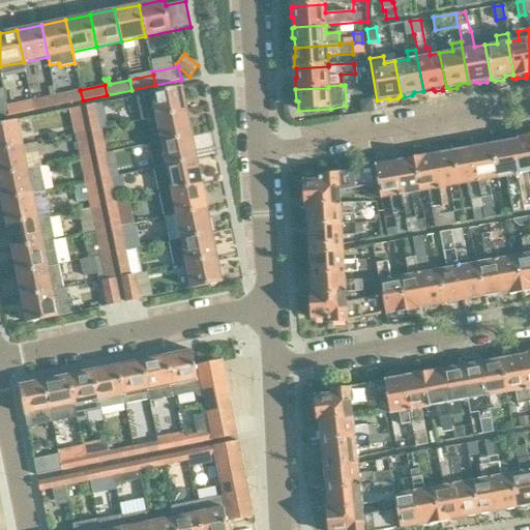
[(186,111),(181,86),(139,94),(144,119),(156,117),(186,111)]
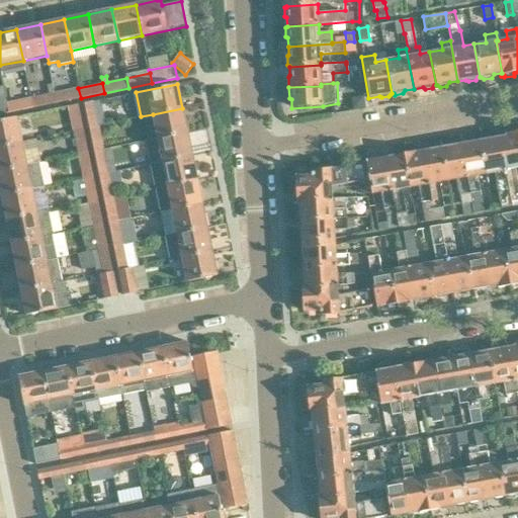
[(81,98),(78,88),(55,93),(57,103),(81,98)]
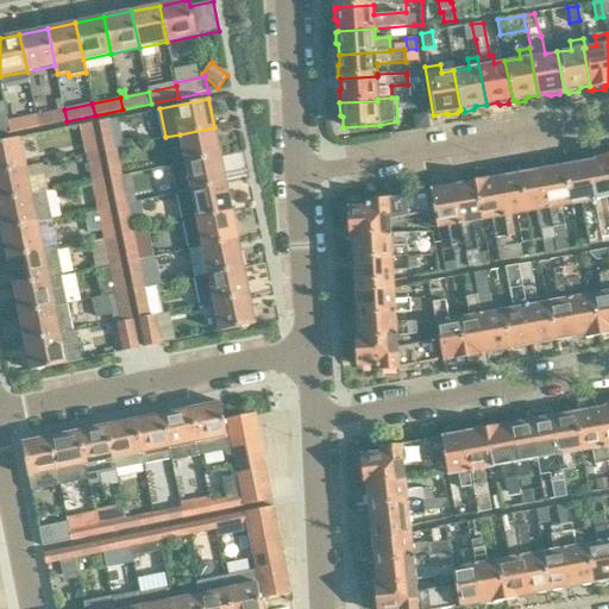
[(67,121),(64,110),(36,115),(38,127),(67,121)]
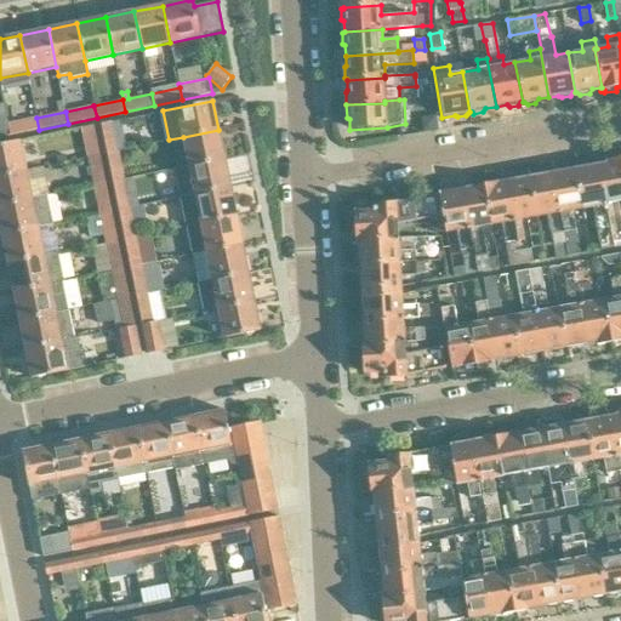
[(39,130),(36,118),(9,123),(9,120),(7,120),(11,136),(39,130)]
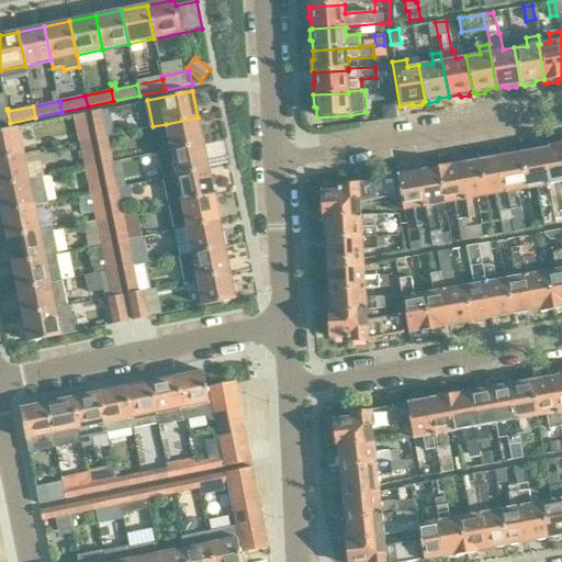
[(0,124),(10,123),(7,109),(0,110),(0,124)]
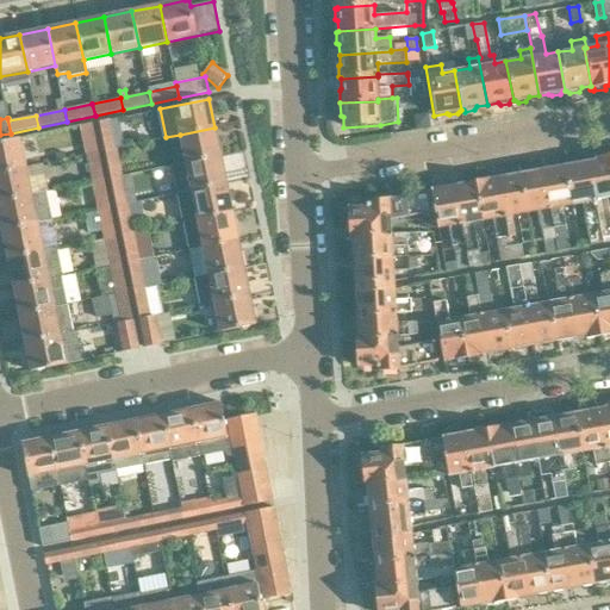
[(117,148),(112,119),(111,119),(99,122),(105,150),(117,148)]
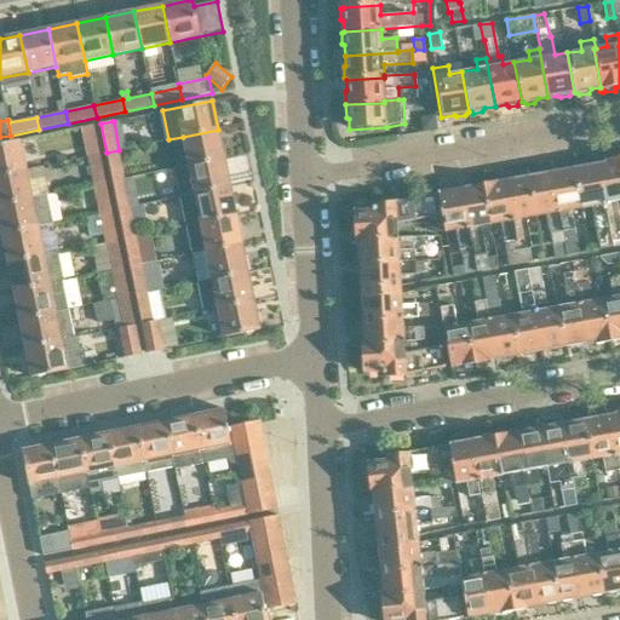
[(93,125),(81,127),(81,128),(85,144),(97,142),(93,125)]
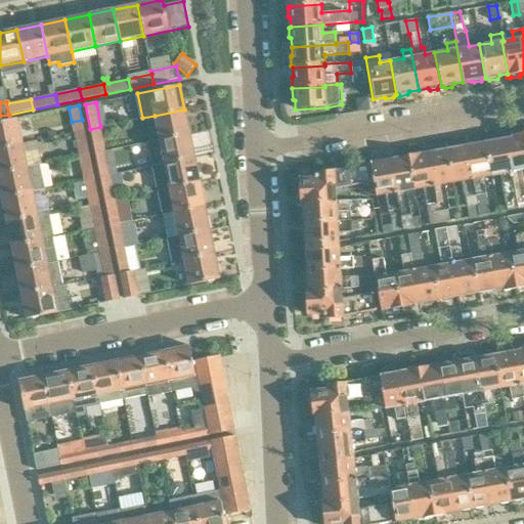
[(189,133),(184,110),(155,116),(160,139),(189,133)]
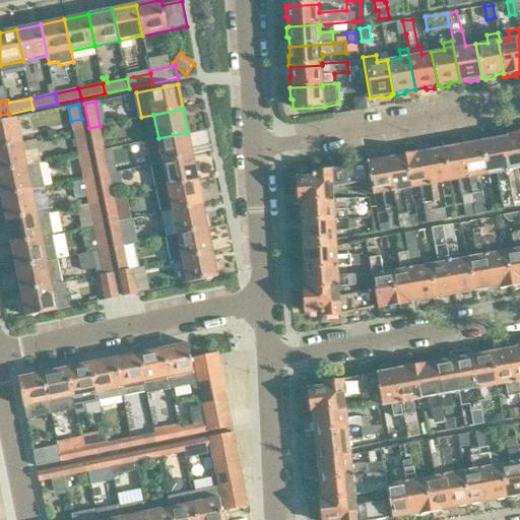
[(0,146),(22,142),(17,118),(0,121),(0,146)]
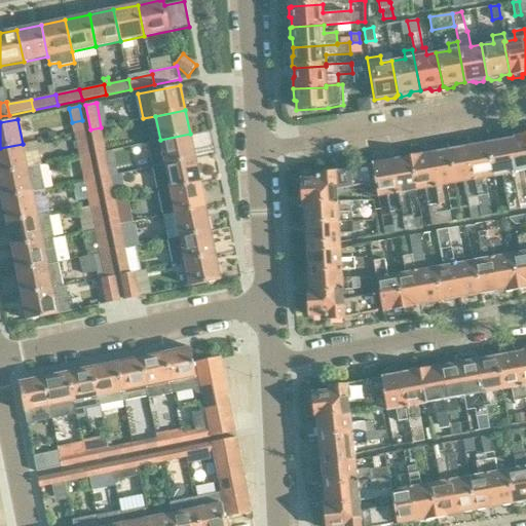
[(101,127),(91,129),(94,144),(104,142),(101,127)]
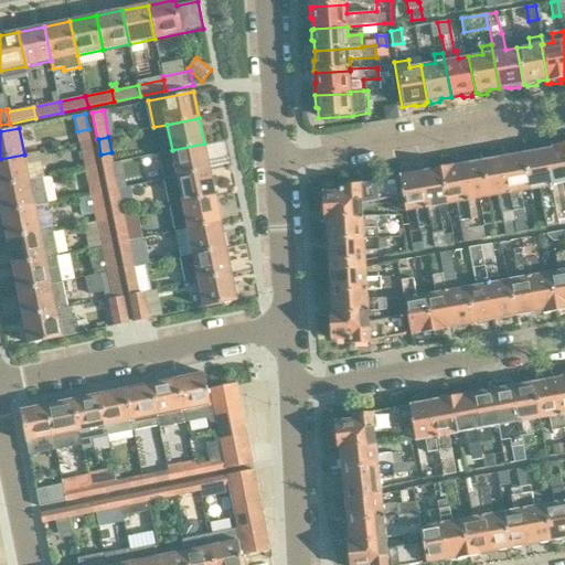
[(91,140),(80,144),(83,158),(94,156),(91,140)]
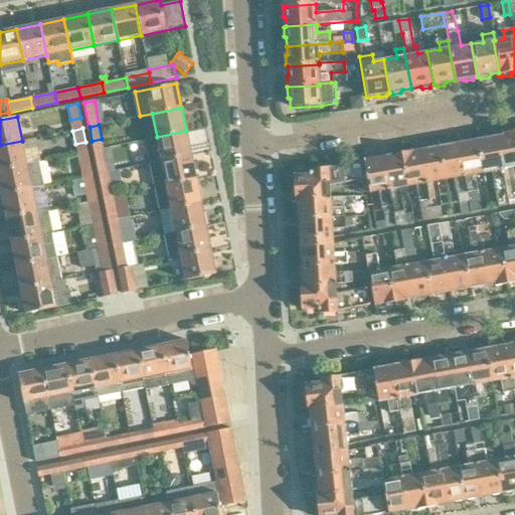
[(514,166),(514,130),(502,133),(503,137),(497,138),(509,205),(514,203),(514,179),(513,167),(514,166)]
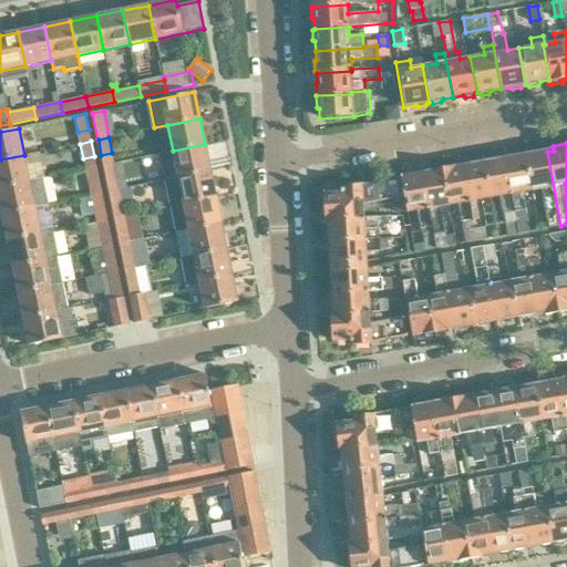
[(210,171),(205,144),(173,151),(160,154),(165,181),(178,178),(178,177),(210,171)]
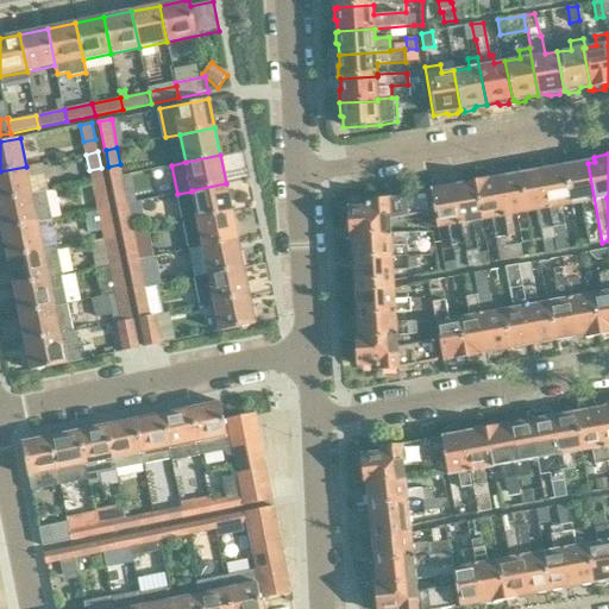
[(602,243),(588,163),(578,164),(576,163),(569,164),(566,167),(565,167),(572,205),(582,203),(590,245),(602,243)]
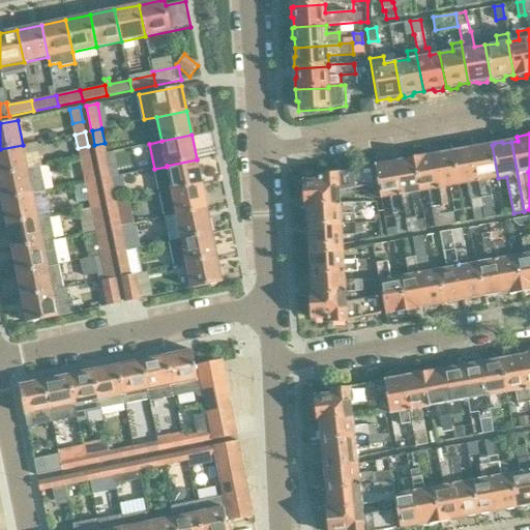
[(498,178),(492,145),(490,146),(488,144),(480,145),(479,148),(475,148),(477,160),(473,162),(476,182),(478,181),(486,218),(495,216),(489,180),(498,178)]
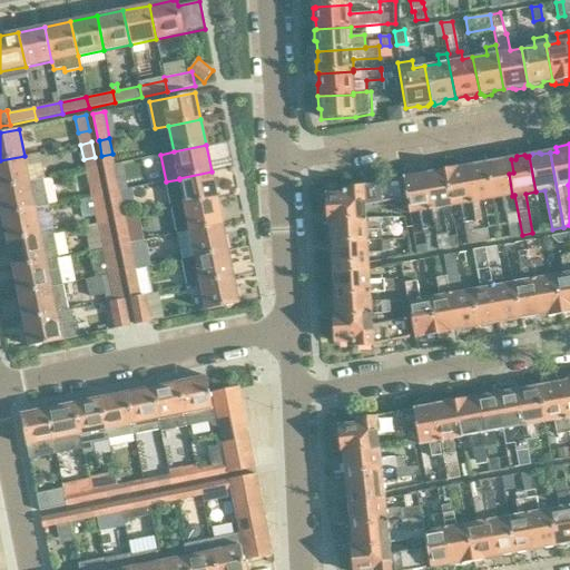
[(0,188),(30,183),(29,182),(25,156),(0,160),(0,188)]
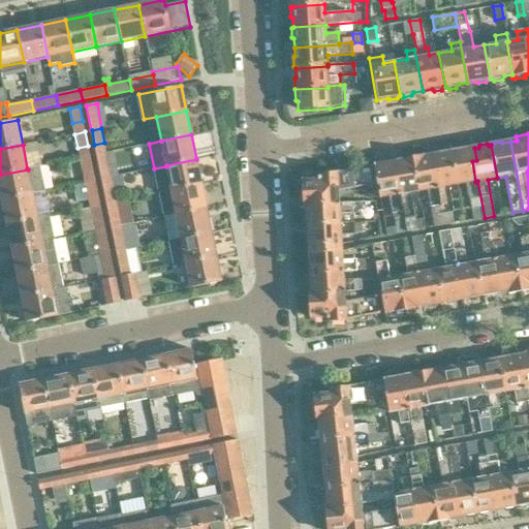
[(475,182),(472,161),(476,160),(474,148),(464,150),(461,149),(455,150),(453,152),(459,185),(467,184),(469,199),(470,199),(474,220),(485,218),(477,181),(475,182)]
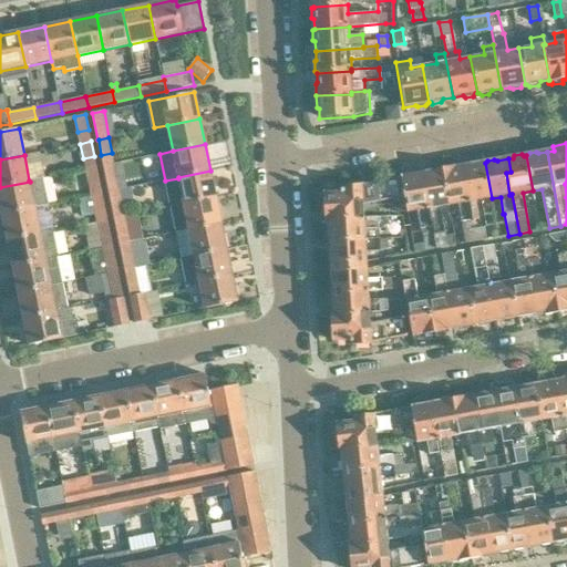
[(492,198),(485,163),(481,164),(480,162),(472,163),(471,165),(462,166),(464,181),(470,179),(473,202),(471,202),(477,240),(487,239),(485,227),(486,227),(481,199),(492,198)]
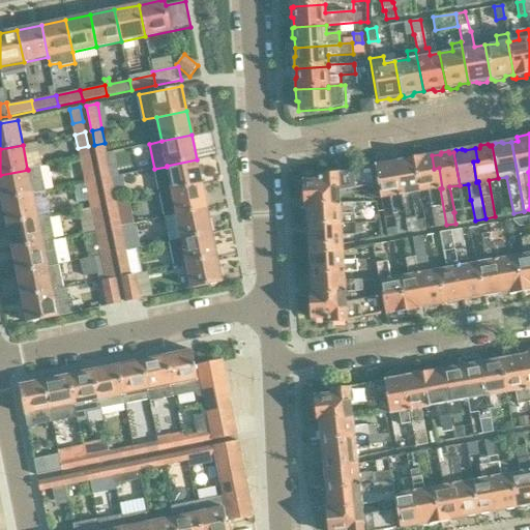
[(107,152),(96,155),(99,169),(110,167),(107,152)]
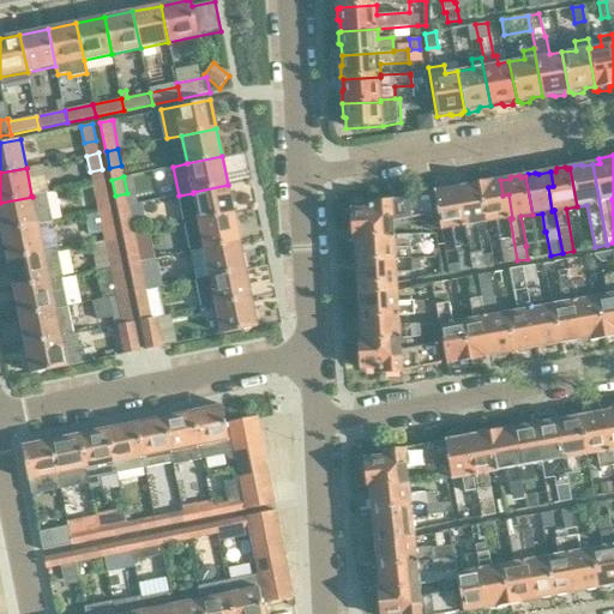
[(512,218),(509,194),(503,196),(500,180),(492,182),(491,180),(480,182),(487,223),(497,221),(504,264),(517,260),(510,218),(512,218)]
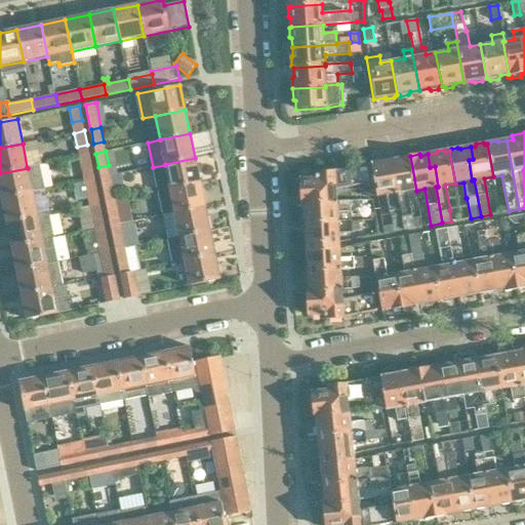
[(89,155),(79,157),(82,171),(92,169),(89,155)]
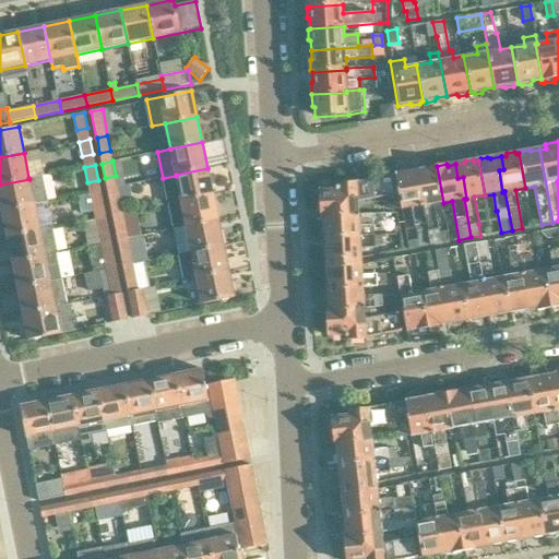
[(443,203),(437,166),(426,168),(426,169),(419,170),(421,185),(417,185),(420,206),(423,206),(430,245),(450,241),(448,229),(438,230),(436,222),(437,222),(433,204),(443,203)]
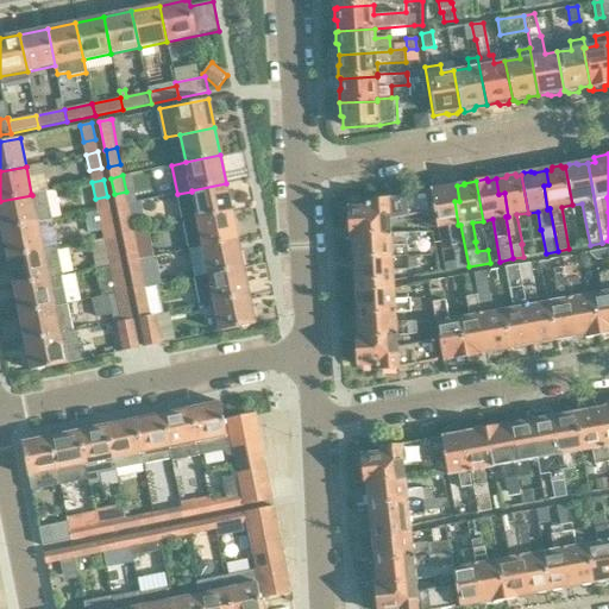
[(192,192),(177,194),(183,221),(198,219),(196,218),(232,211),(226,183),(192,190),(192,192)]
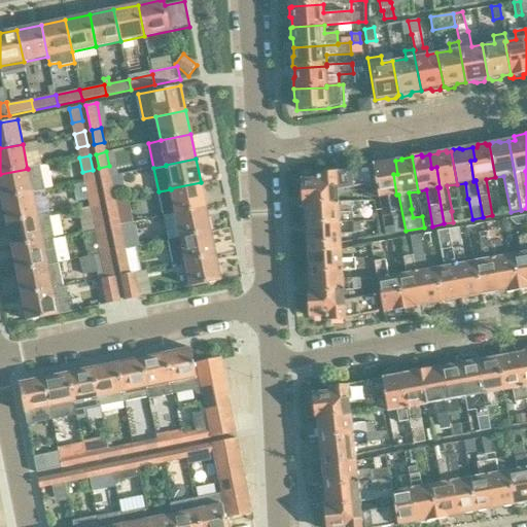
[(396,195),(393,174),(397,174),(395,161),(385,163),(384,162),(377,163),(375,165),(373,165),(379,198),(388,197),(391,212),(392,212),(393,225),(384,227),(385,235),(406,231),(398,195),(396,195)]
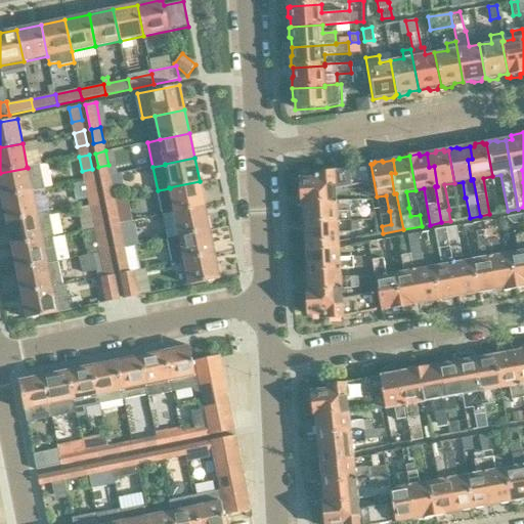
[(45,189),(40,165),(40,164),(27,167),(28,168),(0,173),(0,192),(1,199),(33,191),(45,189)]
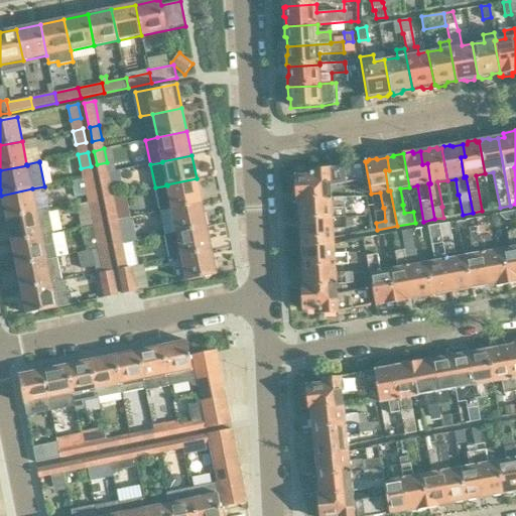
[(332,198),(331,185),(358,181),(361,194),(371,194),(365,161),(330,167),(313,170),(313,172),(310,173),(310,175),(309,175),(307,173),(299,174),(299,175),(294,176),(295,201),(299,201),(332,199),(332,198)]
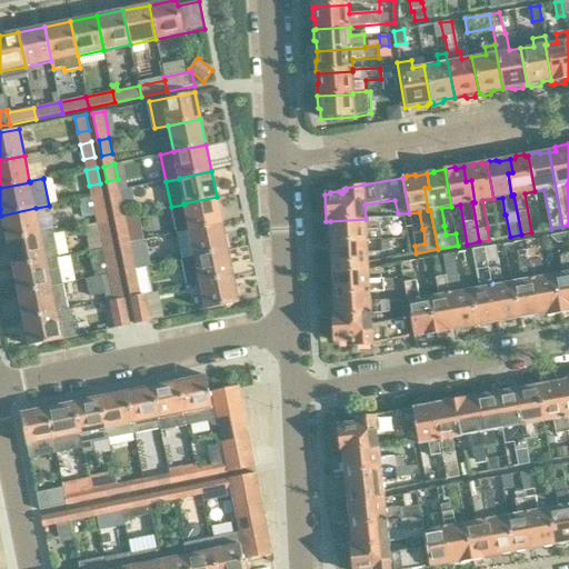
[(120,190),(109,192),(112,208),(123,206),(120,190)]
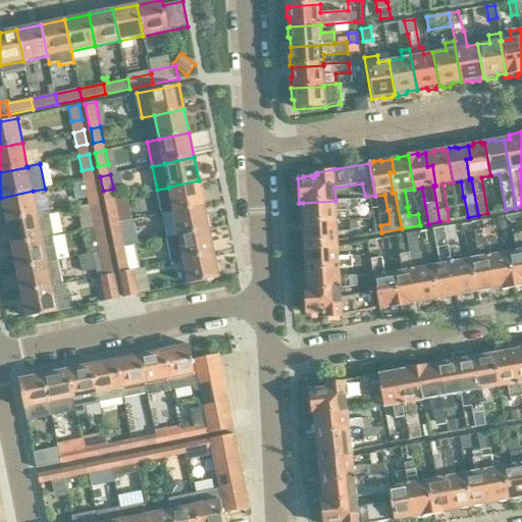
[(84,181),(72,184),(75,200),(88,198),(98,195),(94,177),(84,180),(84,181)]
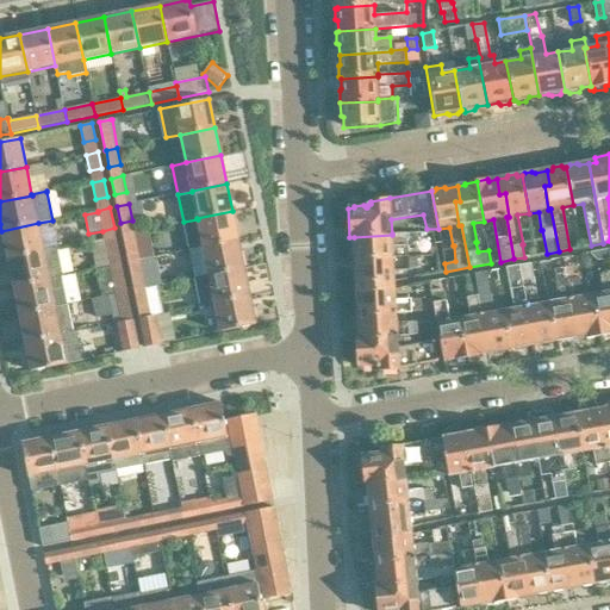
[(238,240),(232,211),(197,218),(198,219),(184,222),(190,250),(238,240)]
